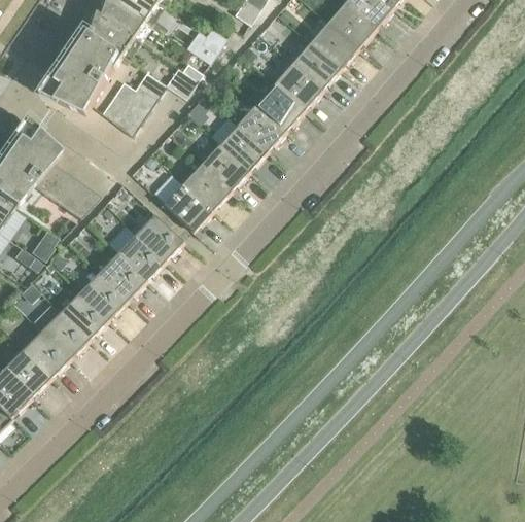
[(99,3),(96,13),(133,38),(145,21),(114,0),(105,0),(103,7),(99,5),(100,4),(99,3)]
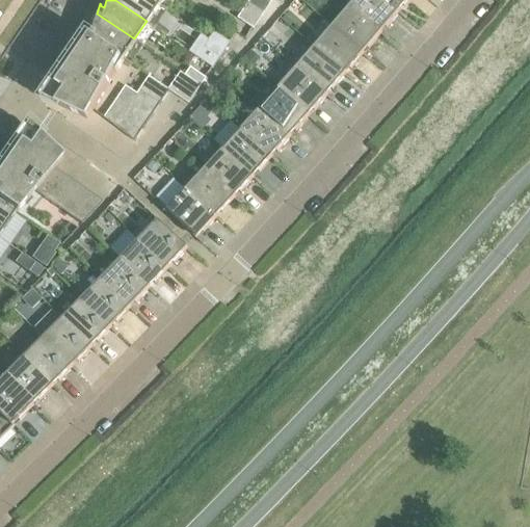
[(115,0),(147,21),(158,3),(154,0),(115,0)]
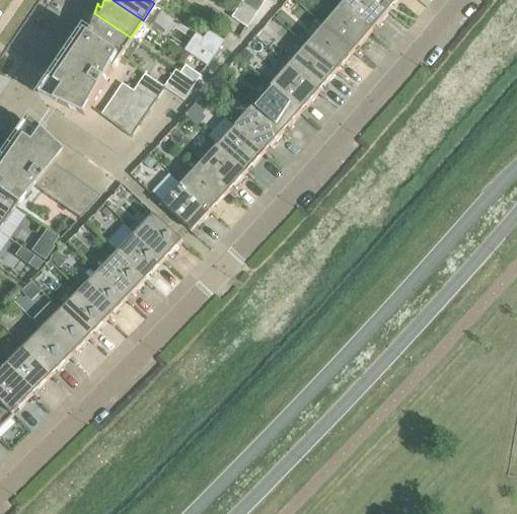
[(239,0),(234,6),(248,15),(253,8),(241,0),(239,0)]
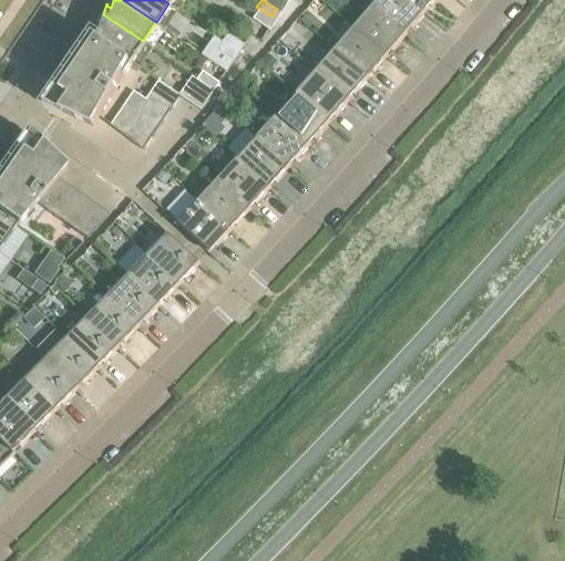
[(264,0),(277,9),(283,0),(264,0)]
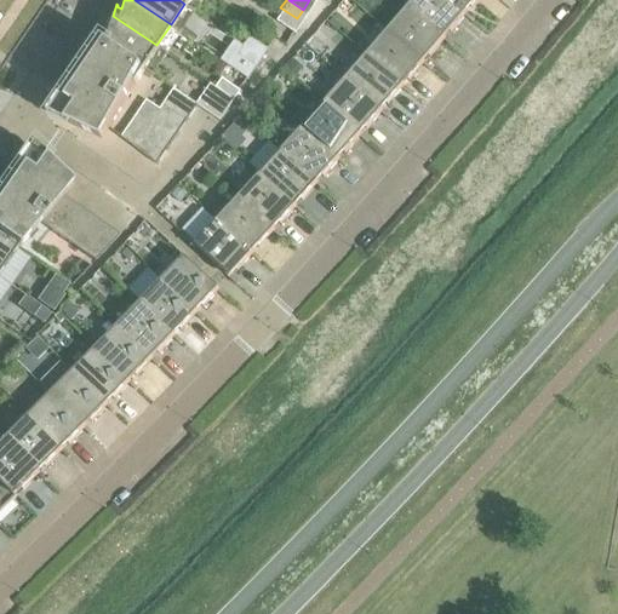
[(407,0),(405,3),(441,34),(463,10),(451,0),(407,0)]
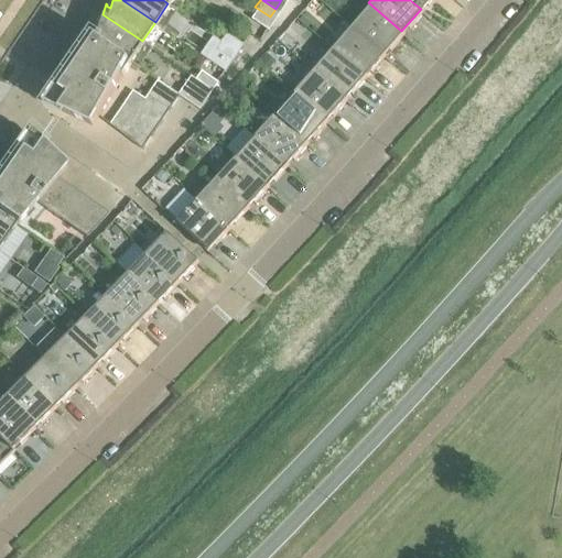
[(410,0),(421,9),(425,3),(428,0),(410,0)]
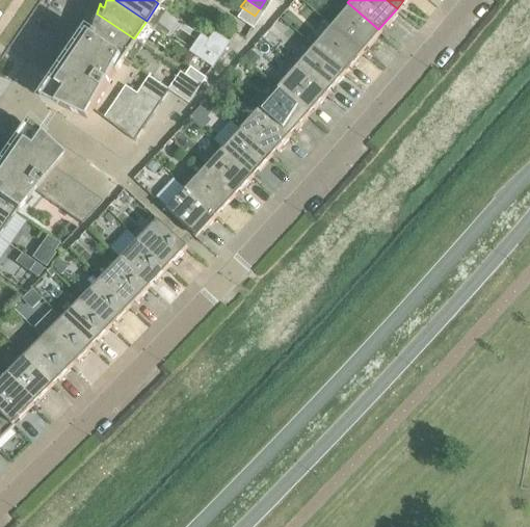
[(347,2),(329,23),(361,50),(378,29),(347,2)]
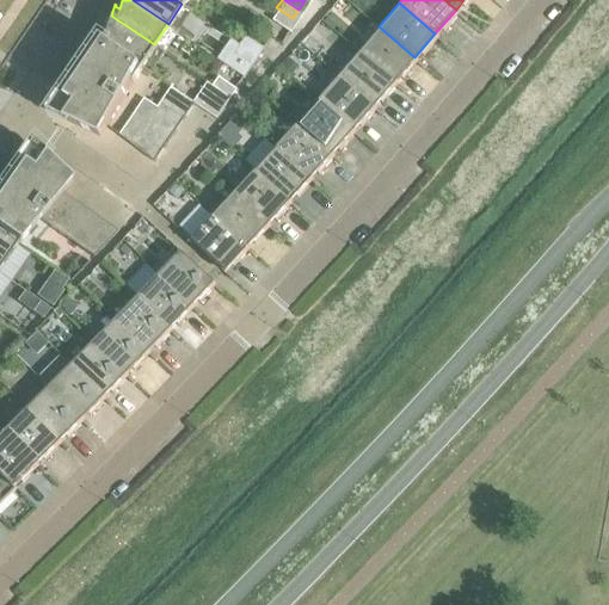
[(293,18),(276,7),(270,17),(287,28),(293,18)]
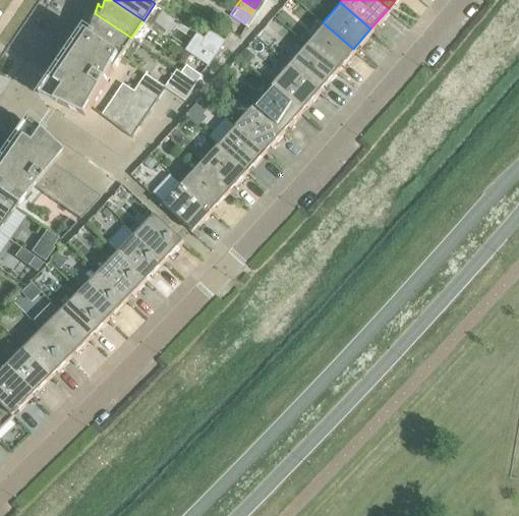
[(277,11),(274,14),(282,21),(285,17),(277,11)]
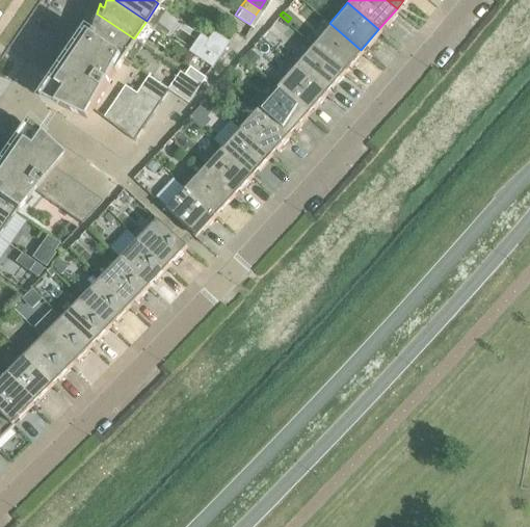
[(87,21),(84,30),(123,56),(134,38),(97,14),(93,25),(88,22),(87,21)]
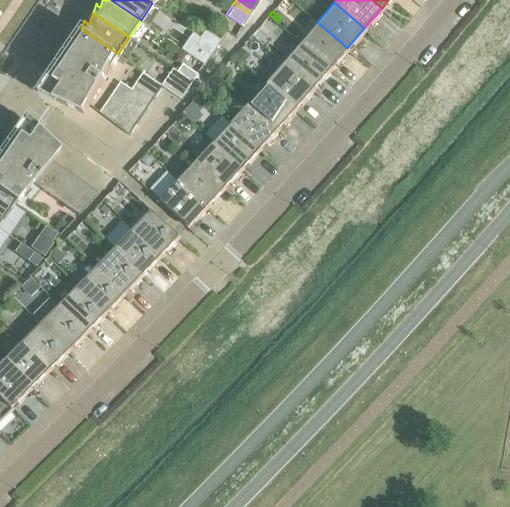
[(317,22),(300,42),(330,68),(347,48),(317,22)]
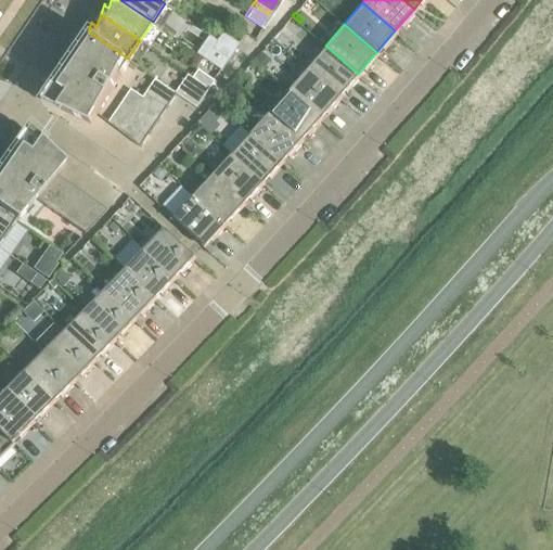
[(221,29),(216,37),(230,48),(236,39),(221,29)]
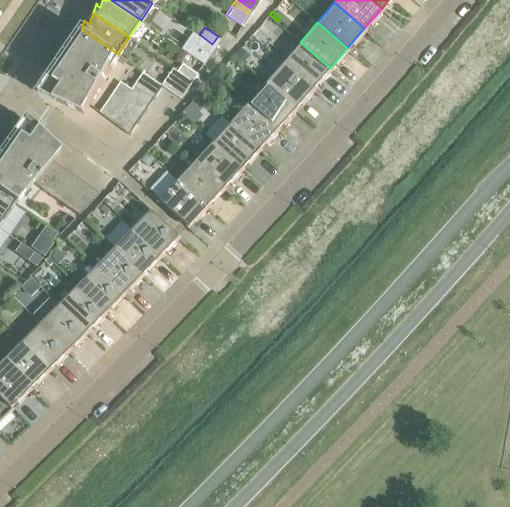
[(118,54),(81,29),(72,56),(66,52),(50,76),(88,102),(108,66),(109,66),(118,54)]
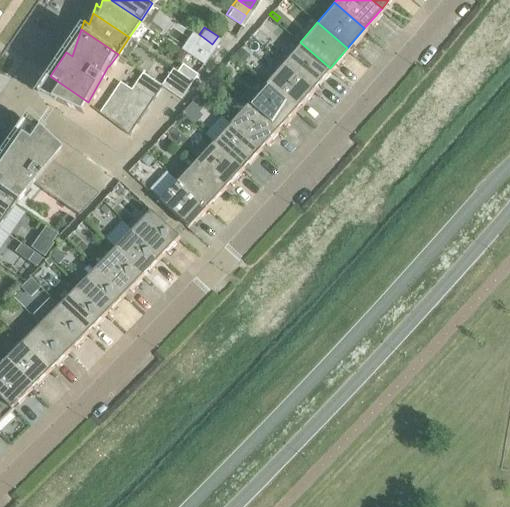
[(212,44),(199,34),(194,42),(207,51),(212,44)]
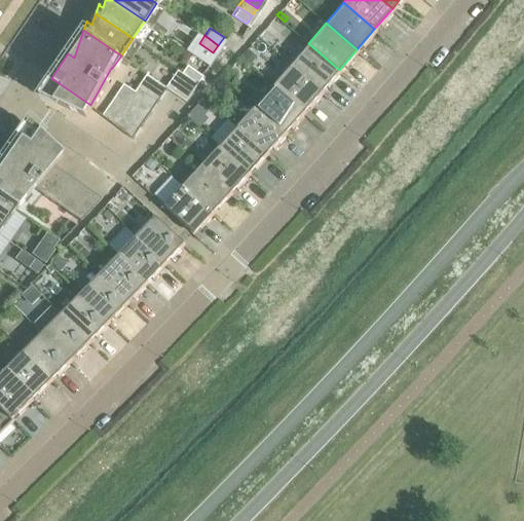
[(308,43),(290,64),(322,90),(326,85),(339,70),(308,43)]
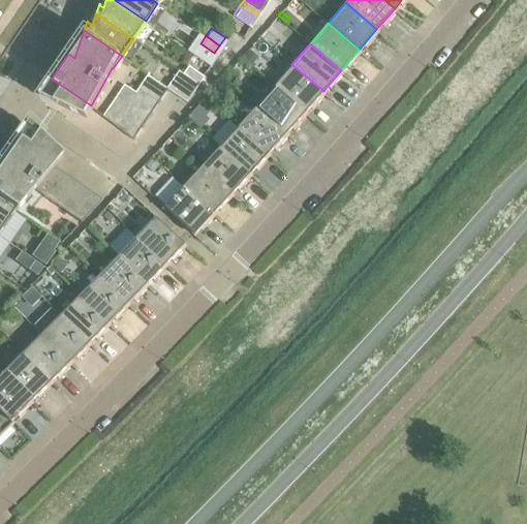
[(248,47),(242,54),(250,62),(257,54),(248,47)]
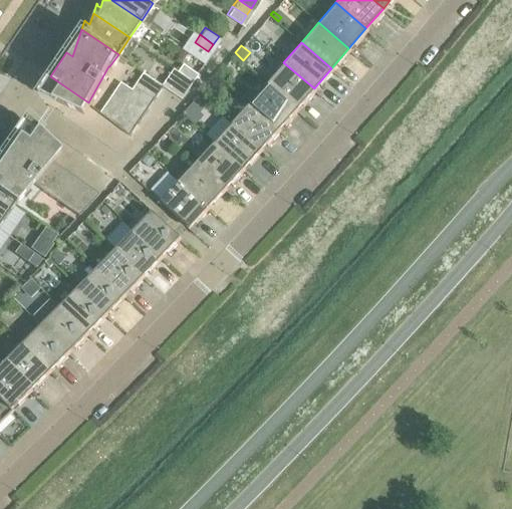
[(177,69),(190,78),(195,70),(182,61),(177,69)]
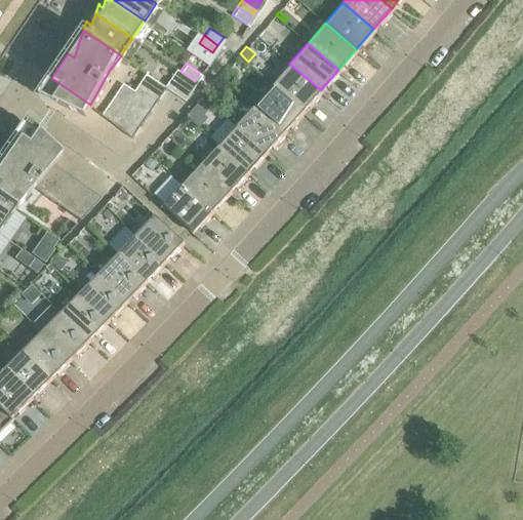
[(289,64),(272,83),(303,111),(308,106),(321,90),(289,64)]
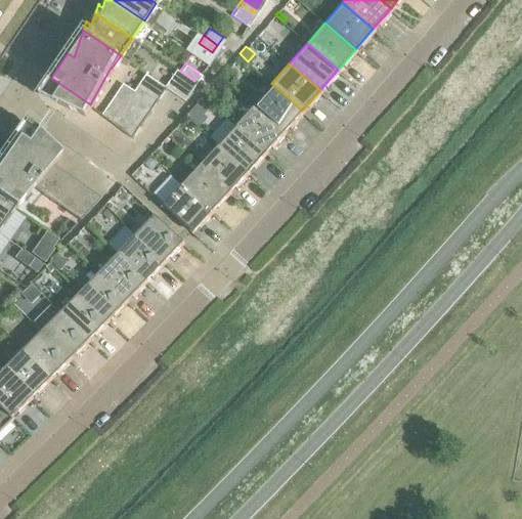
[(271,83),(253,103),(284,131),(289,126),(302,111),(271,83)]
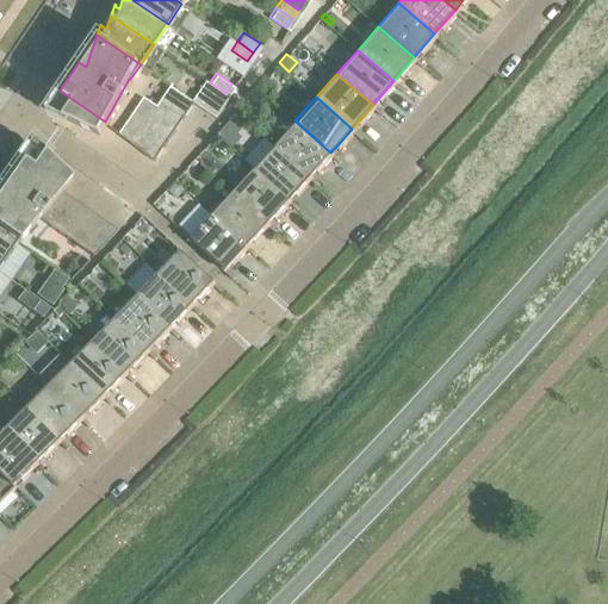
[(222,123),(215,131),(230,145),(240,134),(235,130),(244,119),(234,110),(223,122),(222,123)]
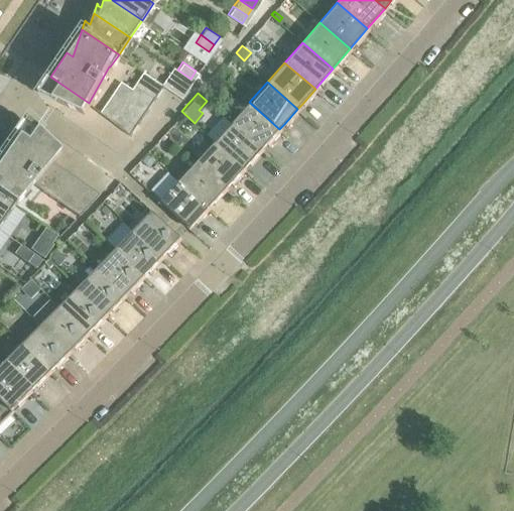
[(249,102),(232,122),(262,149),(279,129),(249,102)]
